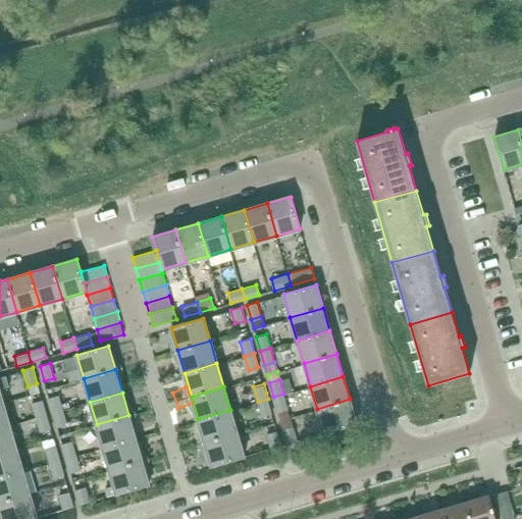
[(283,394),(273,397),(277,411),(288,408),(283,394)]
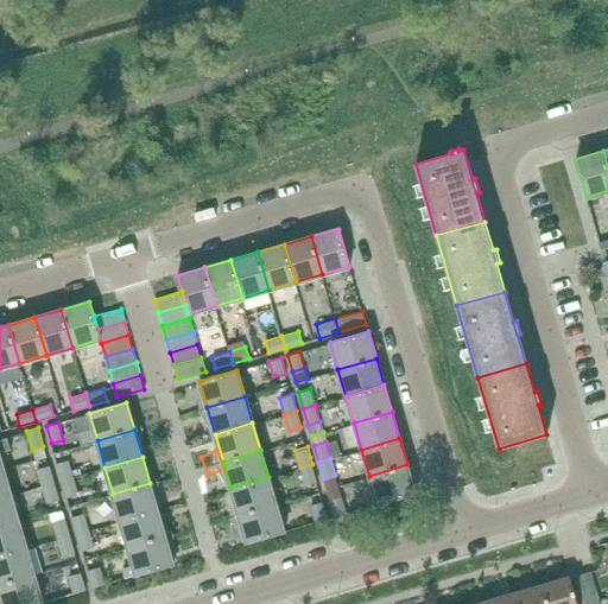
[(62,479),(74,476),(69,461),(57,464),(62,479)]
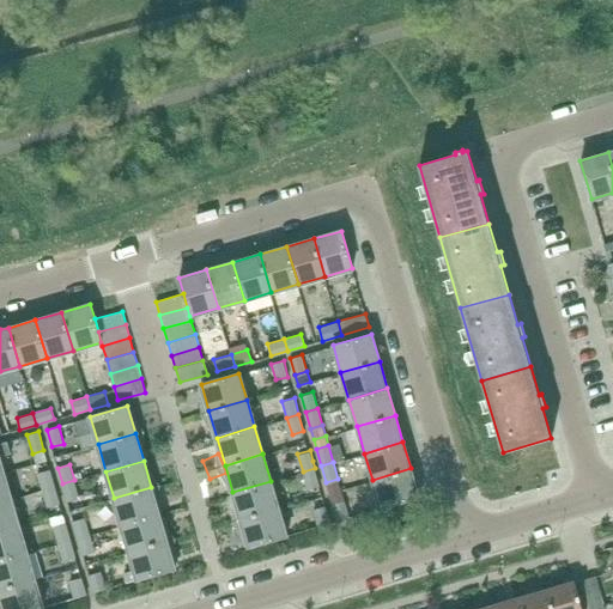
[(315,468),(303,472),(308,488),(320,485),(315,468)]
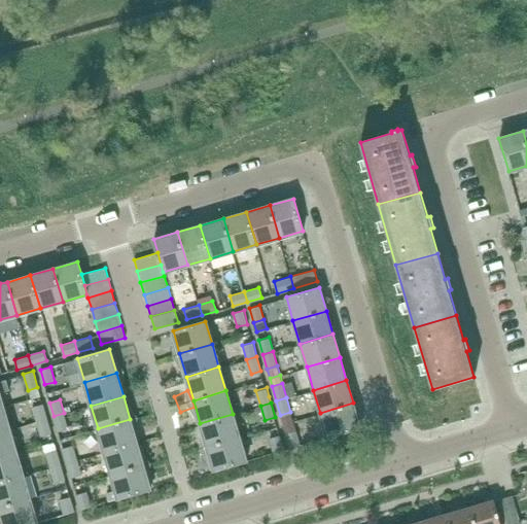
[(327,437),(360,427),(353,403),(320,413),(327,437)]
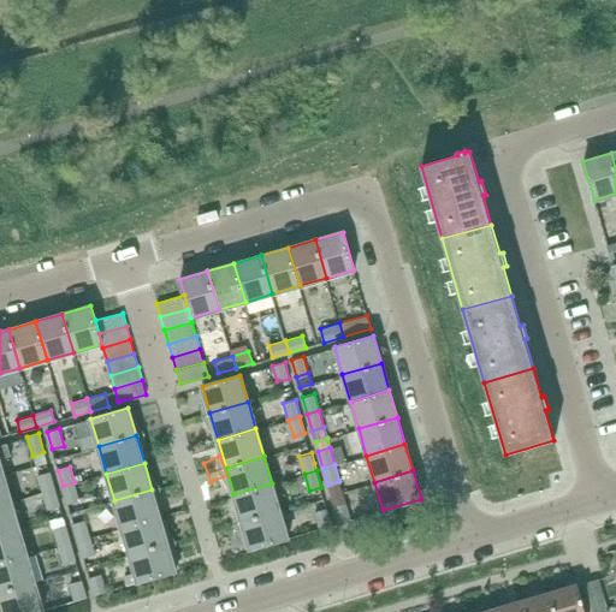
[(43,492),(55,488),(49,471),(39,475),(43,492)]
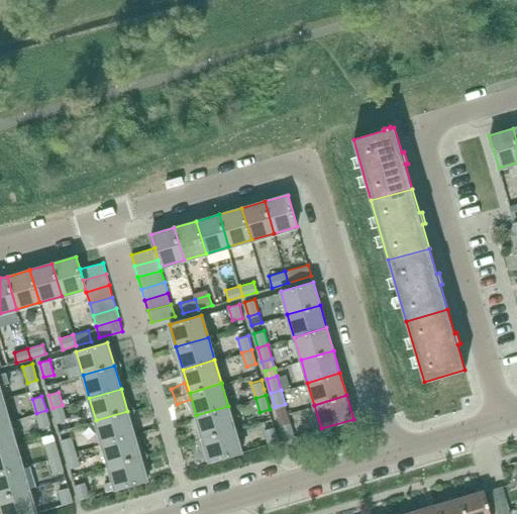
[(0,422),(10,420),(3,398),(0,399),(0,422)]
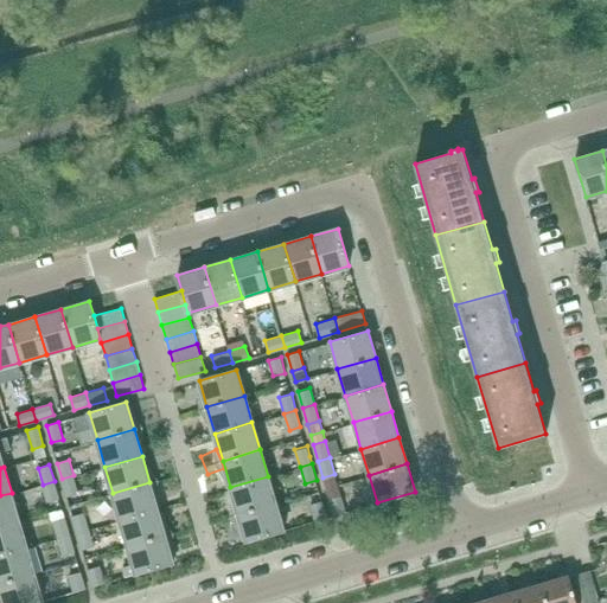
[(326,487),(338,483),(334,474),(323,478),(326,487)]
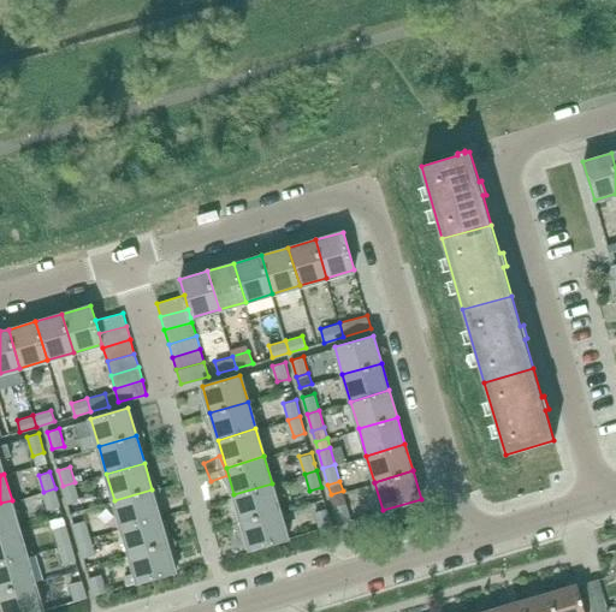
[(75,482),(63,486),(67,503),(80,499),(75,482)]
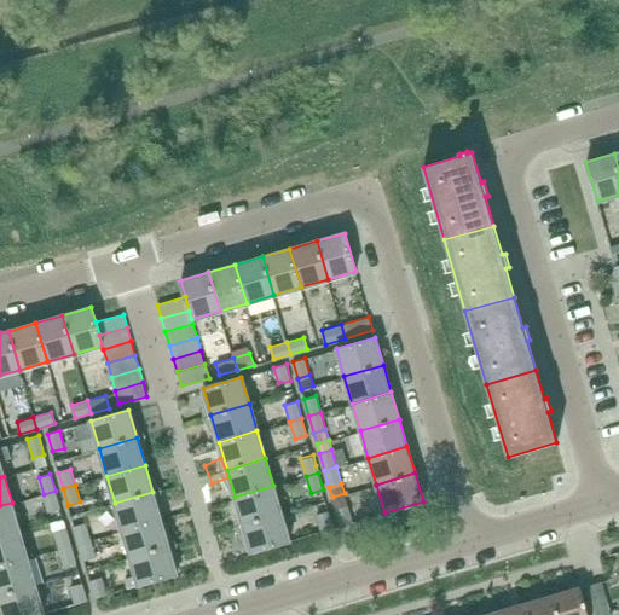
[(243,523),(281,512),(273,486),(235,497),(243,523)]
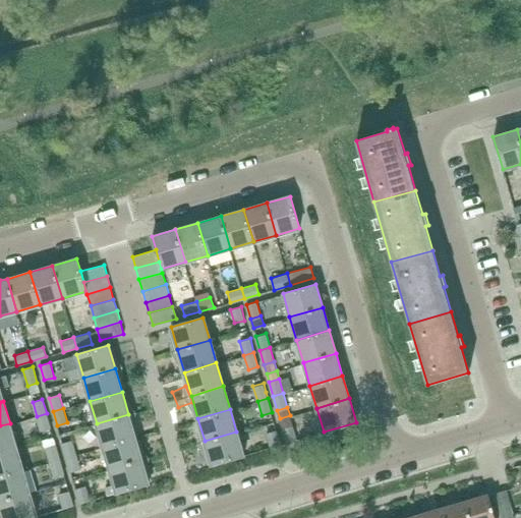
[(47,413),(37,416),(41,430),(51,427),(47,413)]
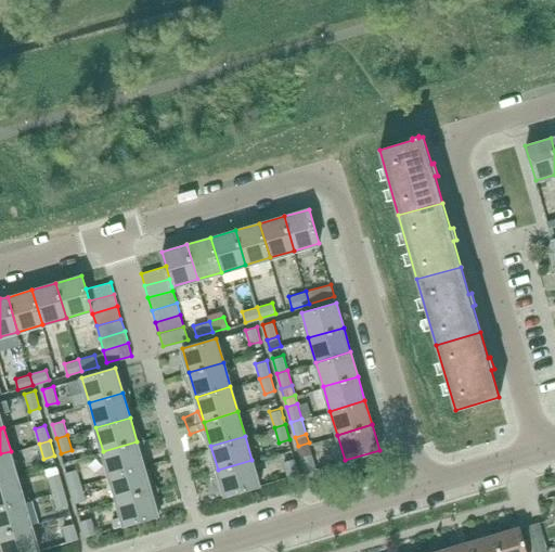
[(110,476),(144,465),(137,441),(103,451),(110,476)]
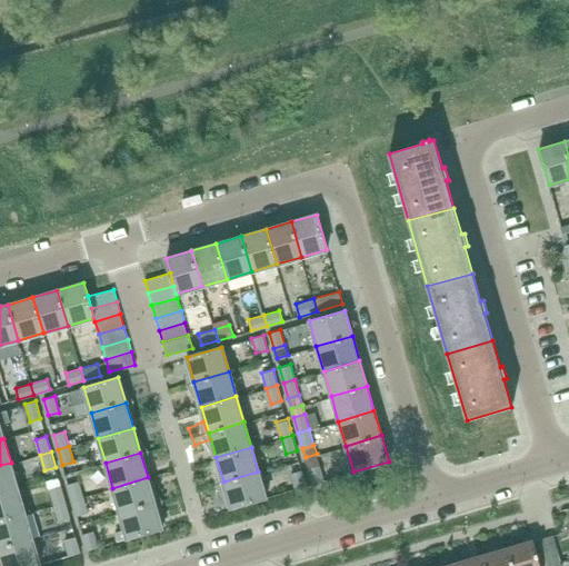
[(317,454),(306,457),(308,467),(319,464),(317,454)]
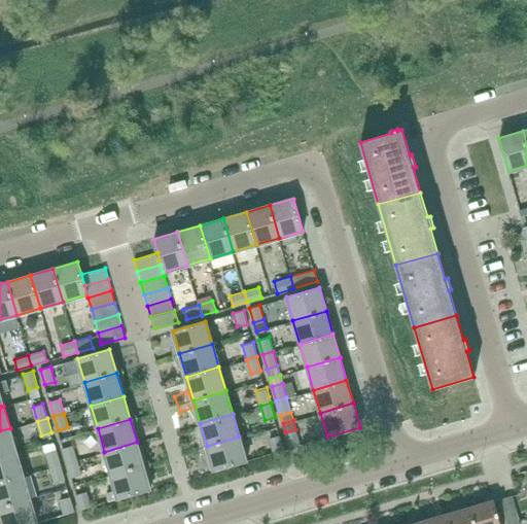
[(0,456),(16,452),(10,428),(0,430),(0,456)]
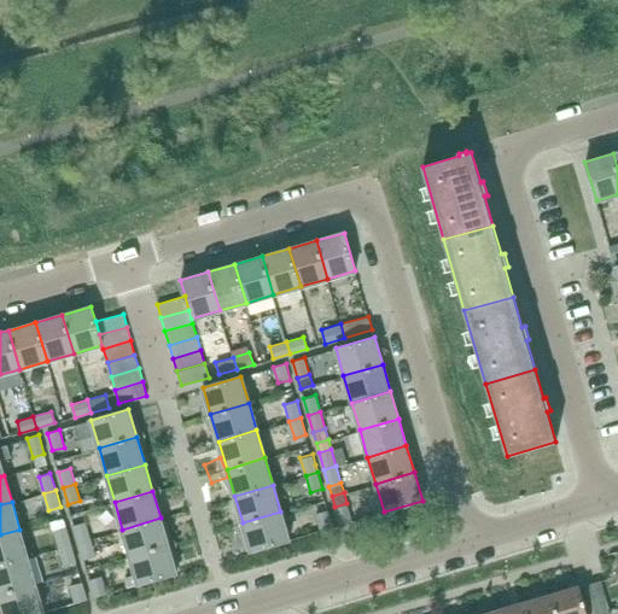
[(339,525),(353,521),(347,503),(334,507),(339,525)]
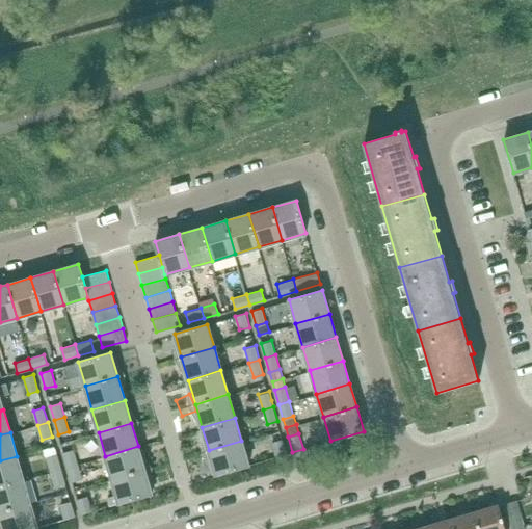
[(276,457),(287,454),(282,439),(272,441),(276,457)]
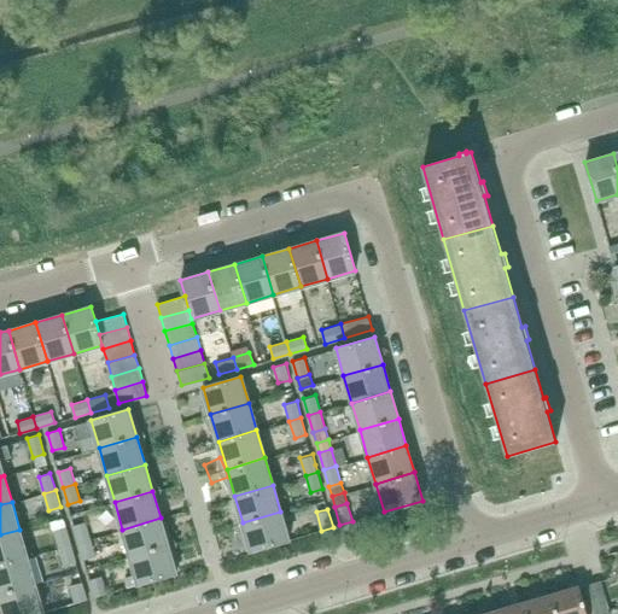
[(251,551),(289,539),(280,512),(243,522),(251,551)]
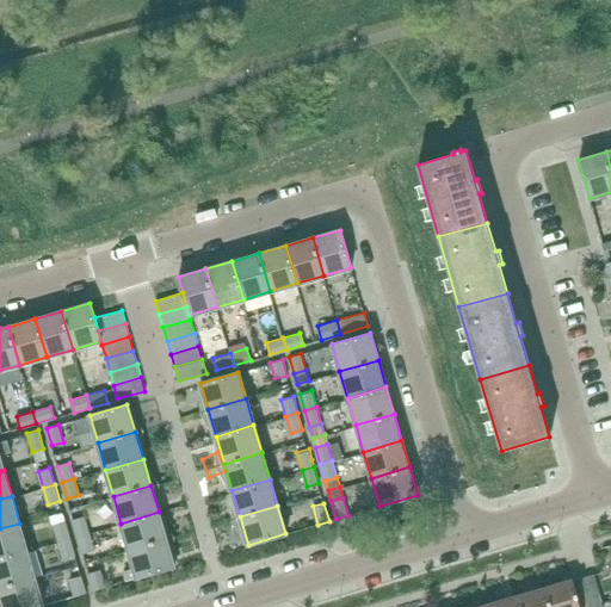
[(128,550),(166,539),(159,512),(121,524),(128,550)]
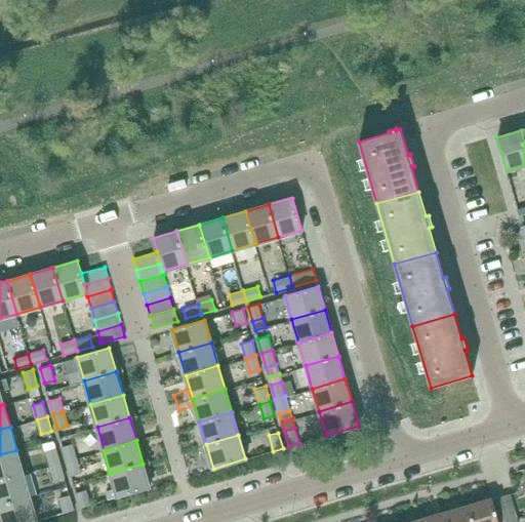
[(67,460),(77,457),(73,443),(63,446),(67,460)]
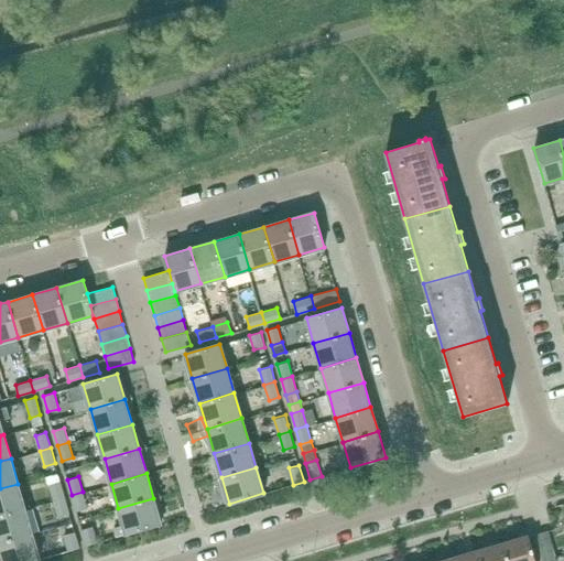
[(54,499),(65,496),(61,482),(50,485),(54,499)]
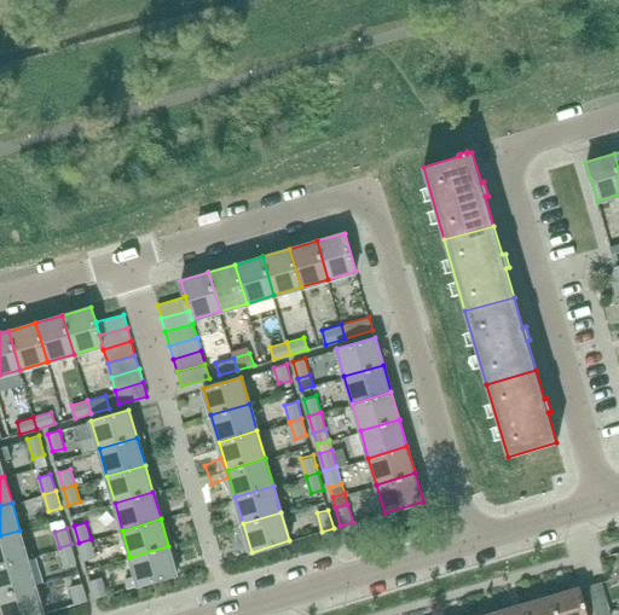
[(0,564),(28,557),(19,531),(0,535),(0,564)]
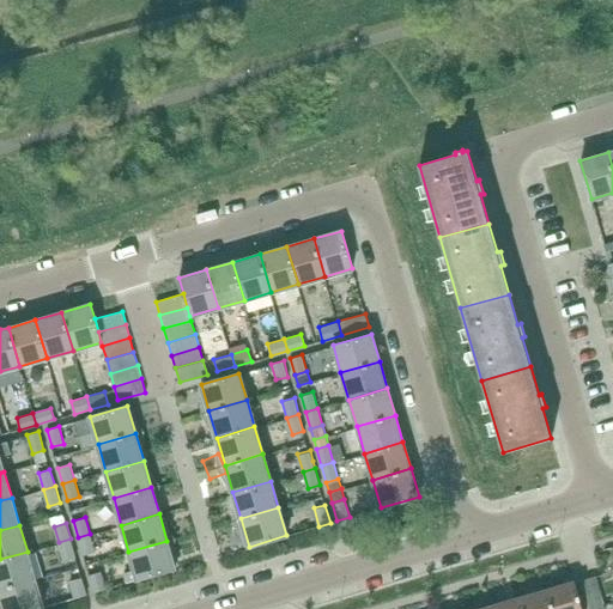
[(90,534),(78,537),(83,555),(95,550),(90,534)]
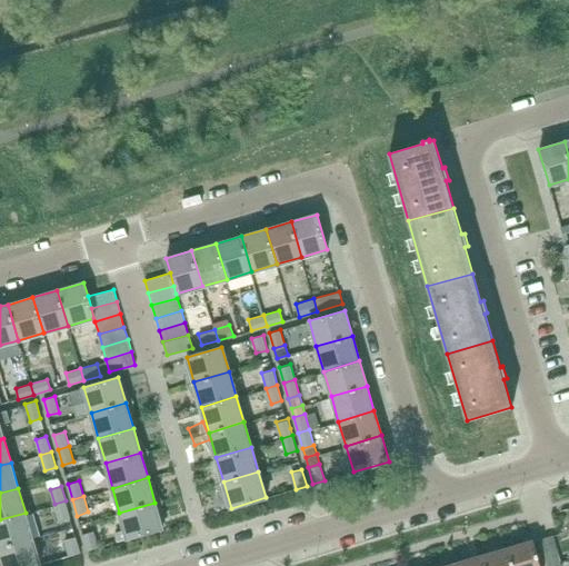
[(66,500),(55,504),(59,520),(70,517),(66,500)]
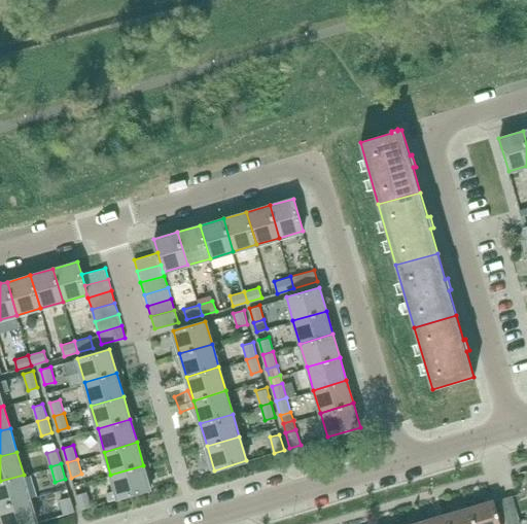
[(109,500),(150,489),(143,465),(110,475),(115,490),(106,492),(109,500)]
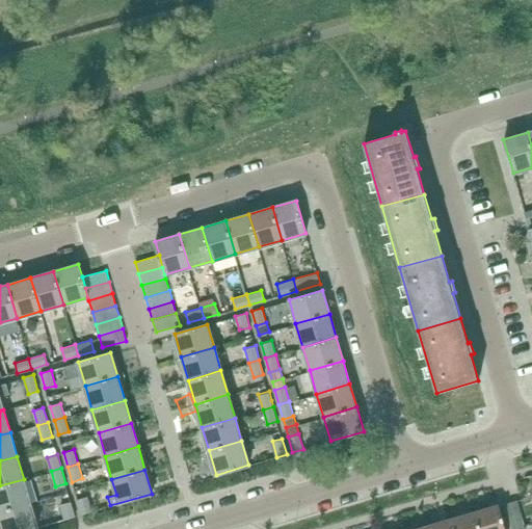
[(0,511),(30,503),(24,479),(0,485),(0,511)]
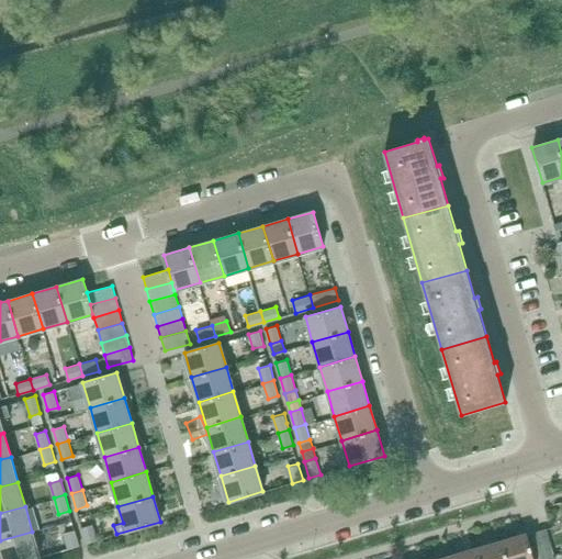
[(86,543),(97,540),(92,524),(81,527),(86,543)]
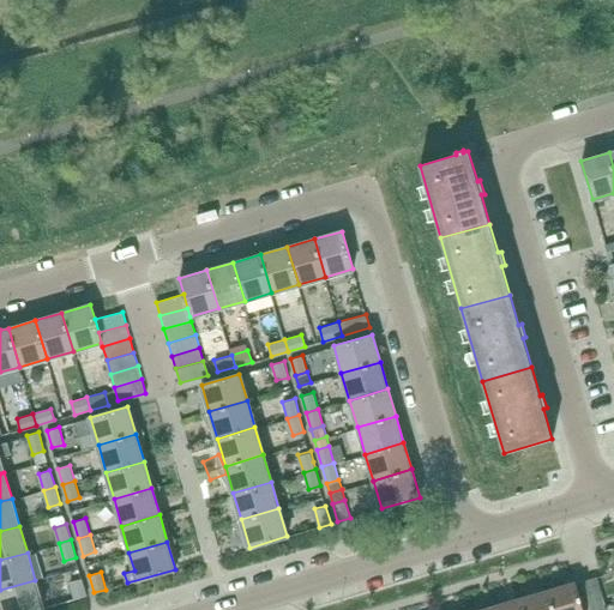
[(600,609),(606,609),(601,592),(596,575),(582,580),(590,609),(600,609)]
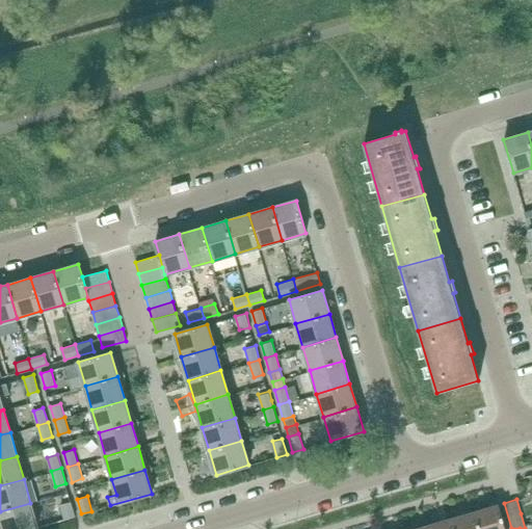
[(64,519),(75,516),(71,501),(60,504),(64,519)]
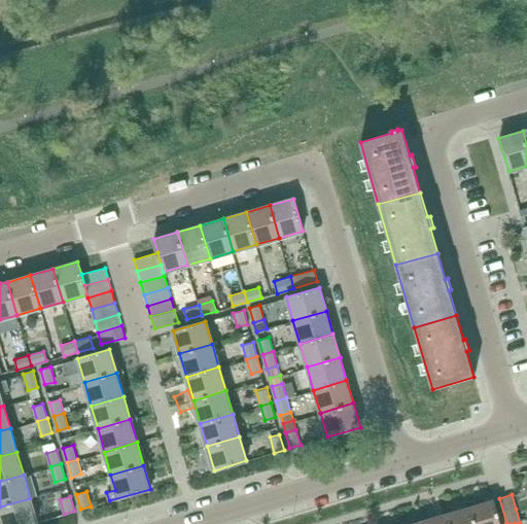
[(29,523),(37,522),(33,509),(30,498),(0,507),(0,517),(1,523),(29,523)]
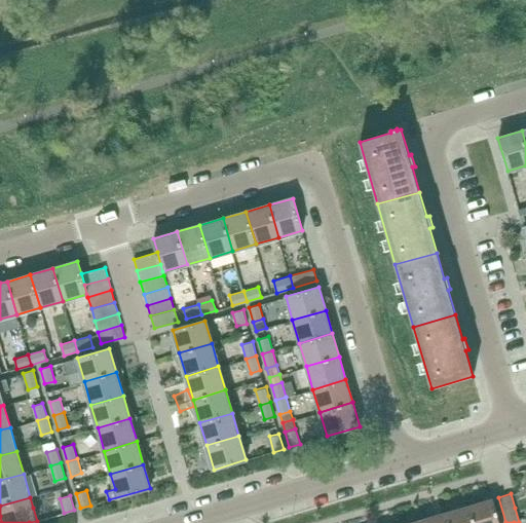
[(473,522),(499,522),(492,499),(468,507),(468,508),(473,522)]
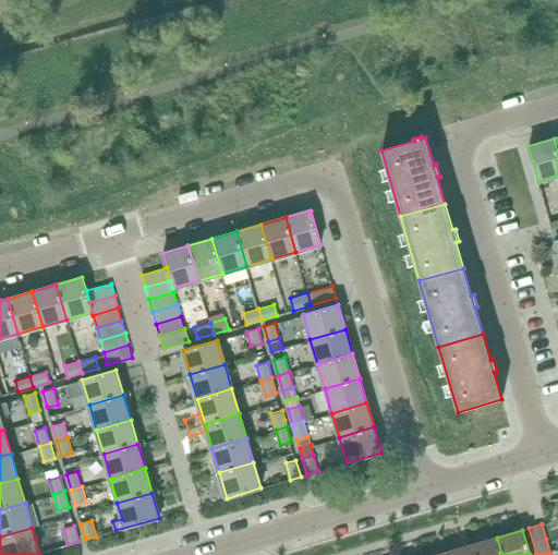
[(501,554),(497,539),(497,538),(472,544),(474,554),(501,554)]
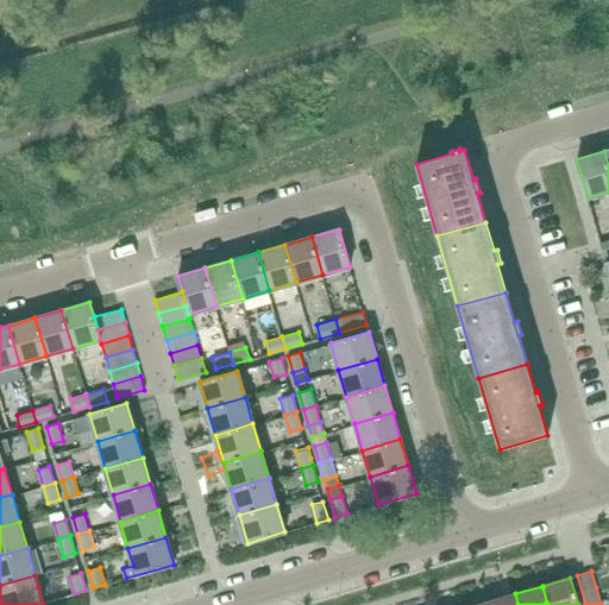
[(488,604),(518,604),(515,593),(488,602),(488,604)]
